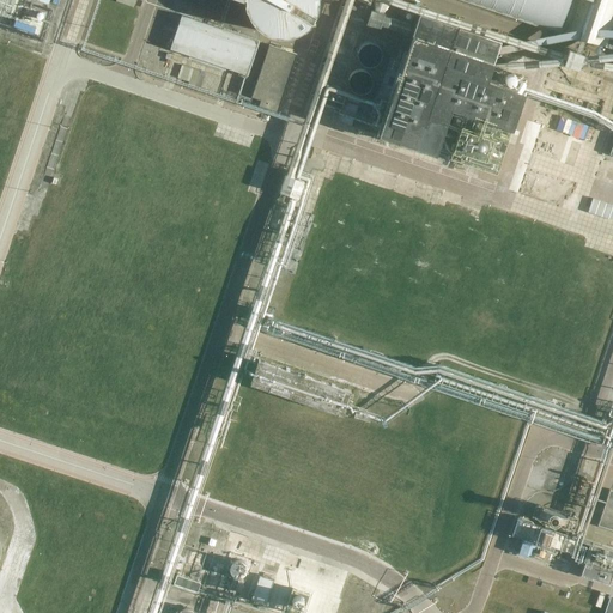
[(287,38),(296,36),(303,32),(310,28),(315,22),(319,14),(321,6),(321,0),(246,0),(247,4),(248,12),(252,20),(258,26),(263,32),(271,36),(279,37),(287,38)]
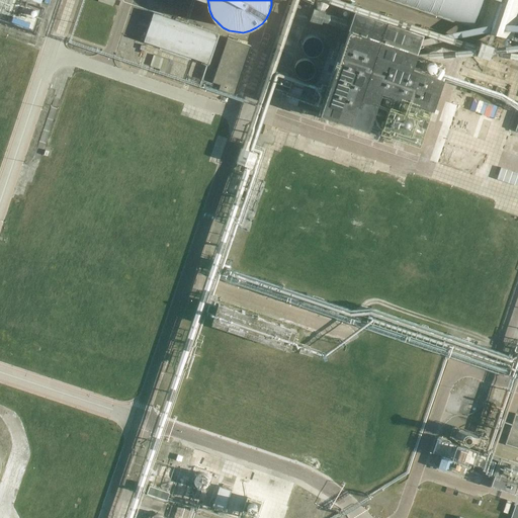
[(517,0),(394,0),(517,42),(517,38),(517,0)]
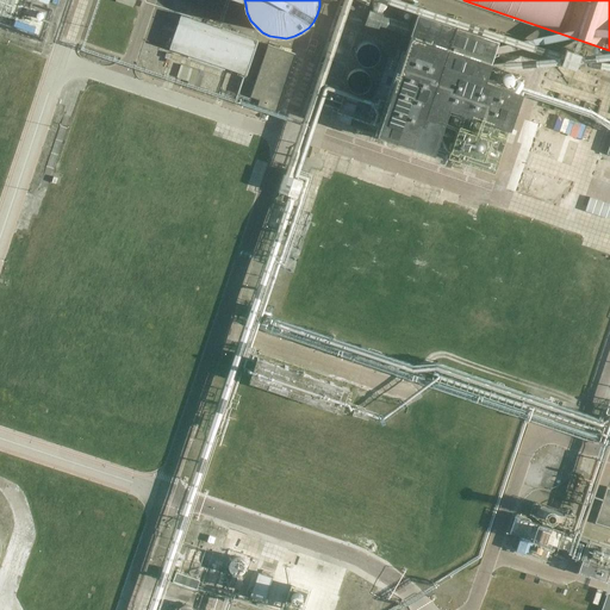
[(498,42),(418,14),(378,132),(454,157),(470,112),(509,125),(521,89),(485,78),(498,42)]
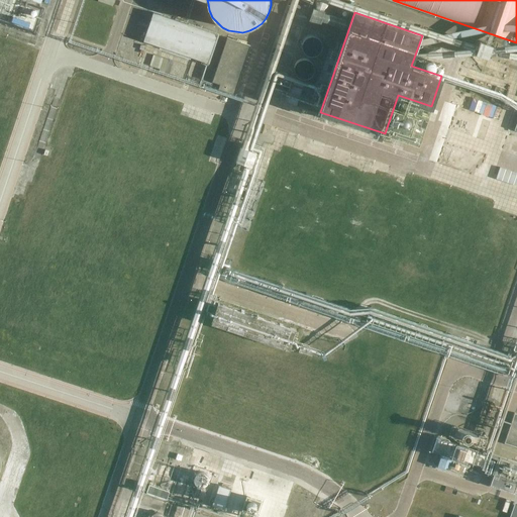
[(153,13),(144,41),(209,64),(219,35),(153,13)]
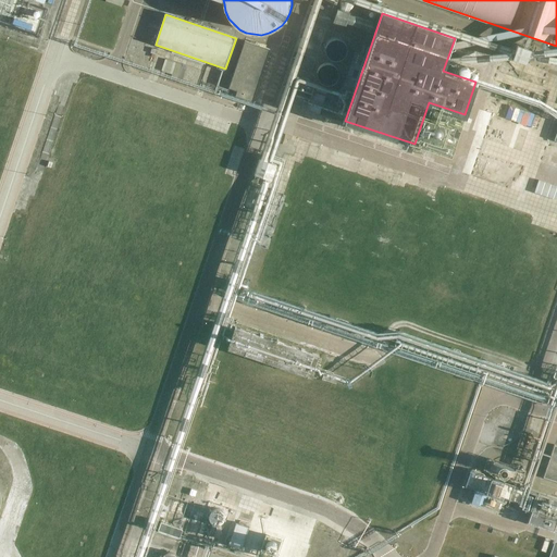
[(251,101),(269,50),(245,41),(230,88),(237,90),(235,96),(251,101)]
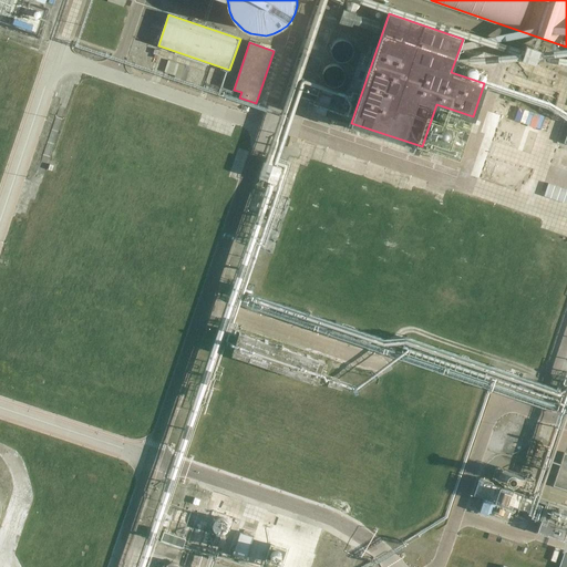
[(526,42),(522,58),(537,63),(543,49),(526,42)]
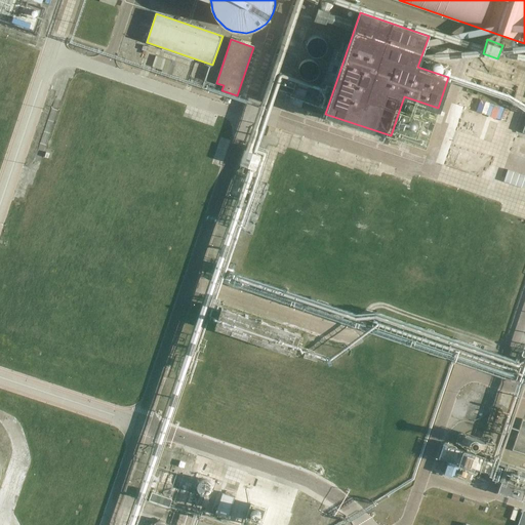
[(344,49),(335,46),(321,87),(282,75),(280,83),(294,87),(289,103),(322,113),(344,49)]
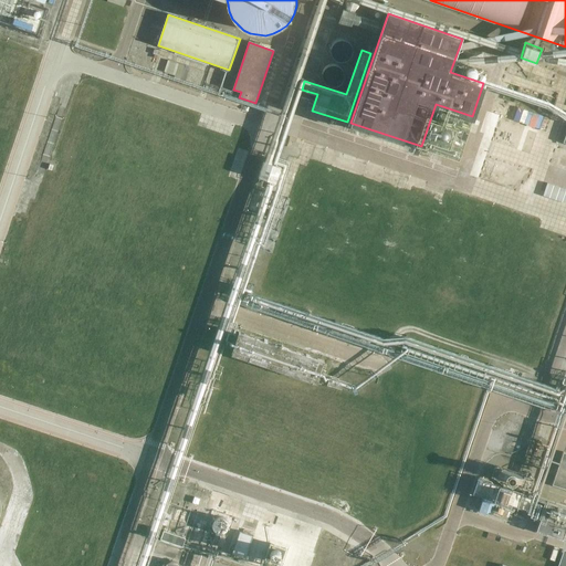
[(175,76),(174,80),(180,82),(186,66),(168,61),(165,73),(175,76)]
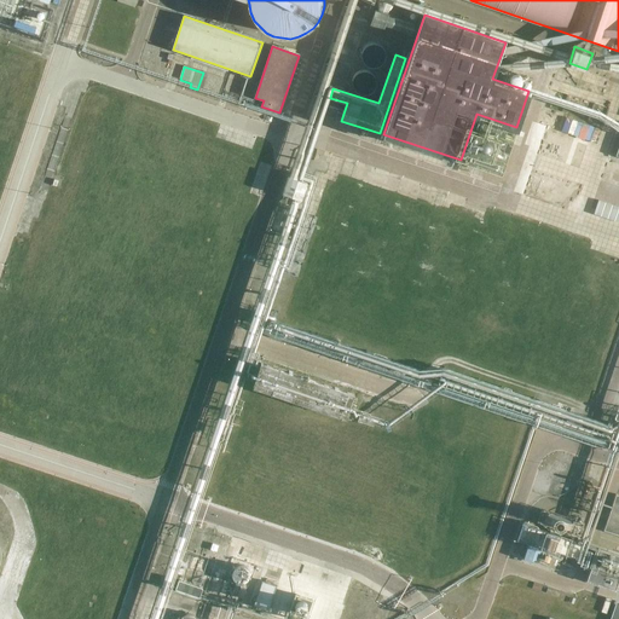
[(566,179),(563,191),(574,194),(577,181),(566,179)]
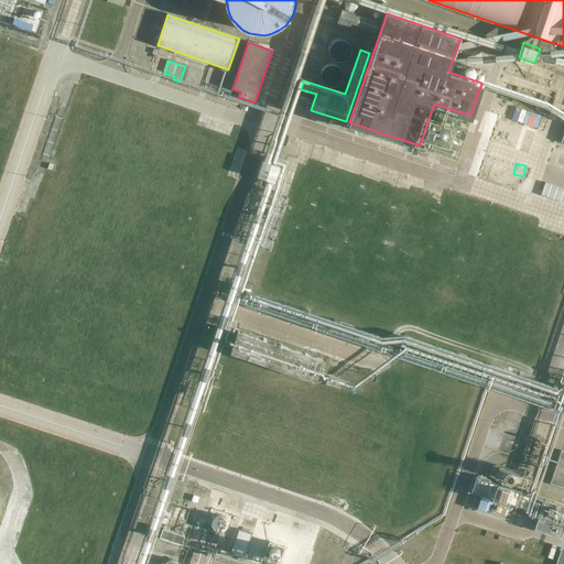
[(552,481),(563,485),(563,451),(562,451),(552,481)]
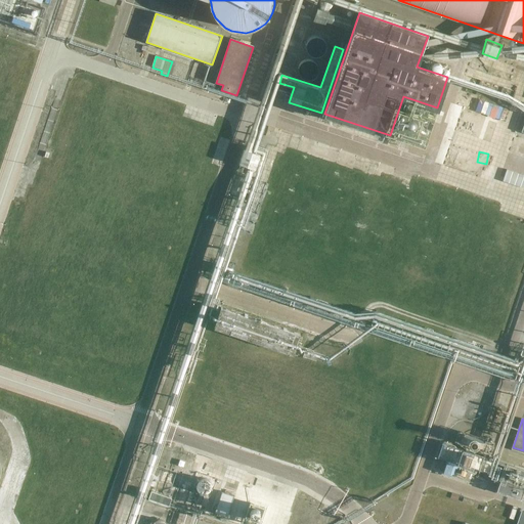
[(454,441),(489,453),(492,442),(459,431),(454,441)]
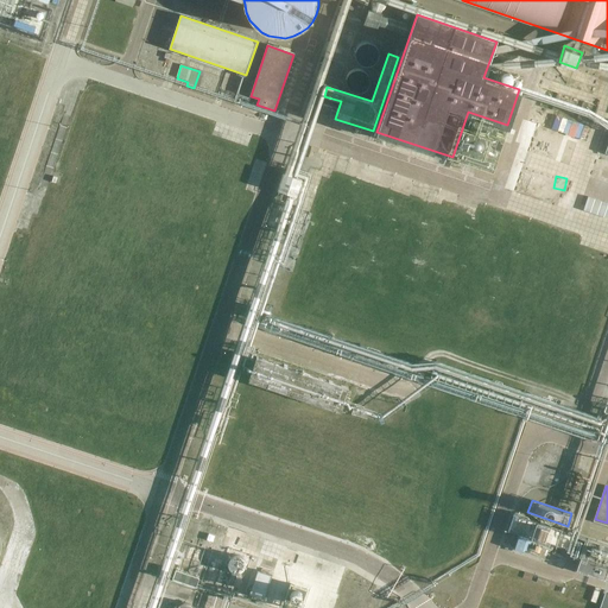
[(514,549),(523,551),(531,548),(532,542),(527,537),(519,534),(514,549)]
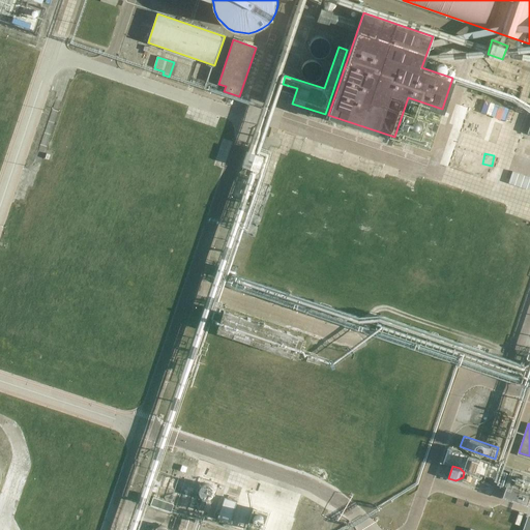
[(529,498),(529,473),(513,468),(504,495),(528,503),(529,498)]
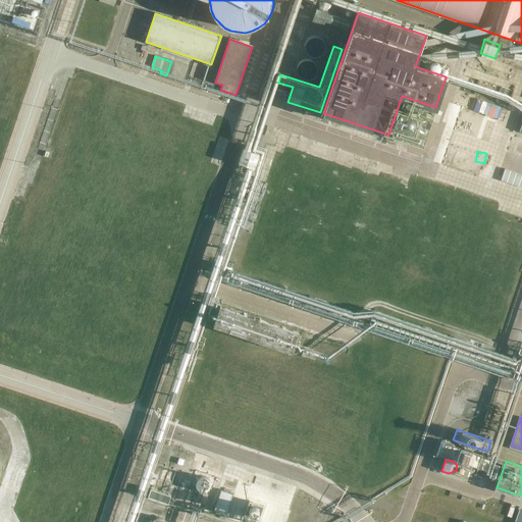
[(475,468),(463,463),(460,471),(469,474),(474,471),(475,468)]
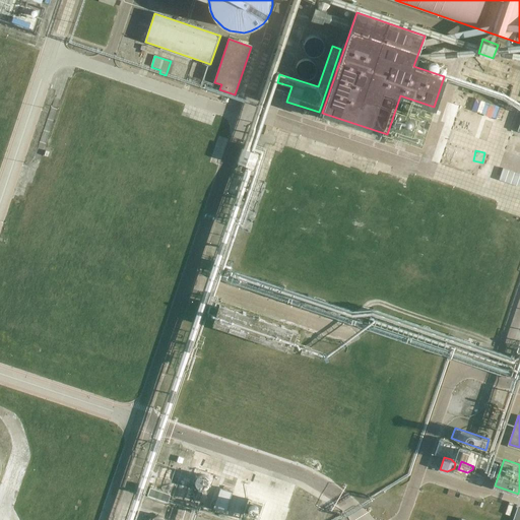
[(148,494),(168,501),(171,494),(150,486),(148,494)]
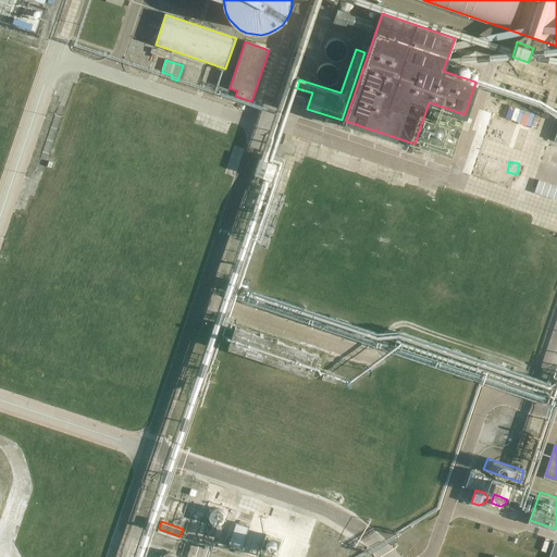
[(242,549),(249,528),(236,523),(229,545),(242,549)]
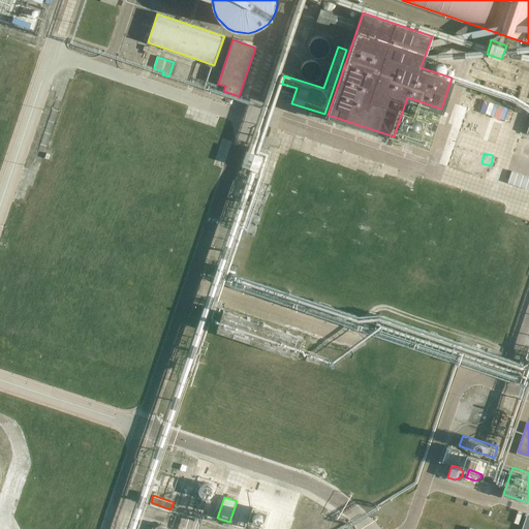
[(519,525),(523,512),(518,511),(514,523),(519,525)]
